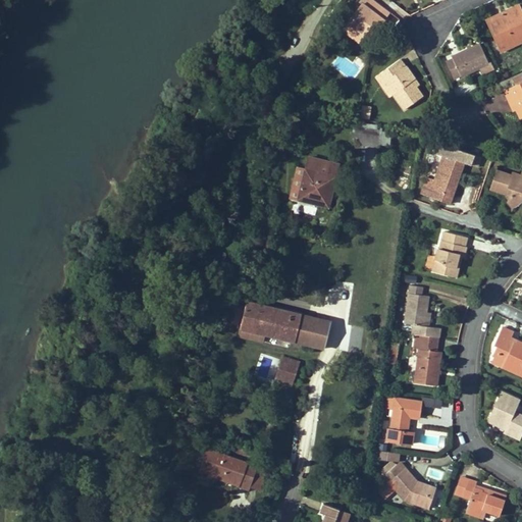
[(360,42),(365,35),(369,30),(366,28),(368,25),(370,28),(374,23),(379,28),(385,20),(384,19),(379,16),(385,7),(374,0),(360,0),(360,1),(362,3),(343,29),(360,42)]
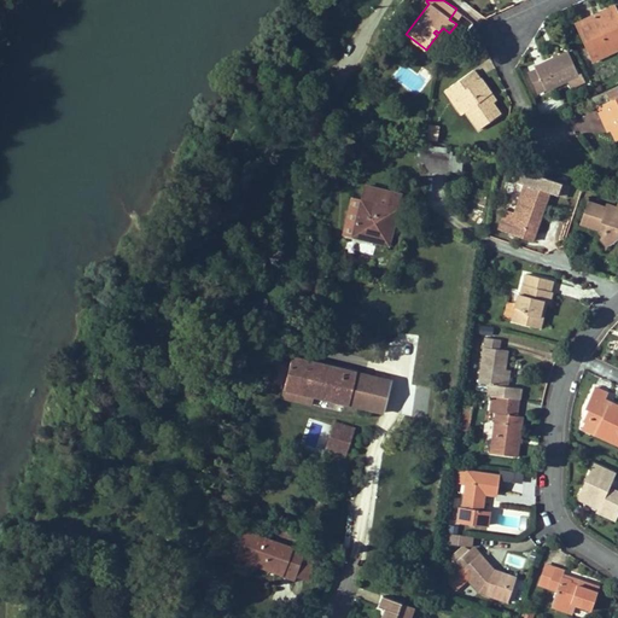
[(606,18),(606,15),(617,9),(616,5),(598,13),(600,21),(606,18)]
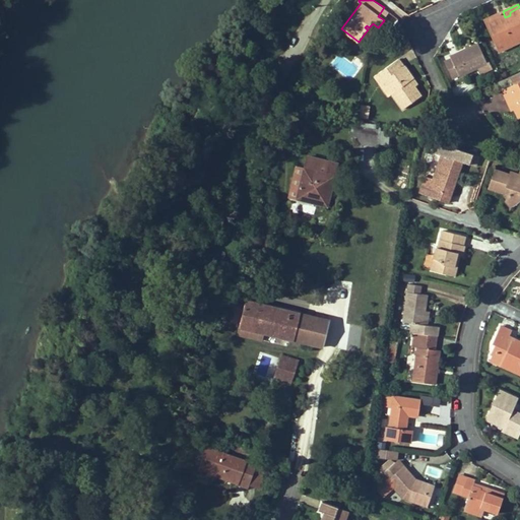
[(378,16),(383,19),(389,11),(384,7),(378,16)]
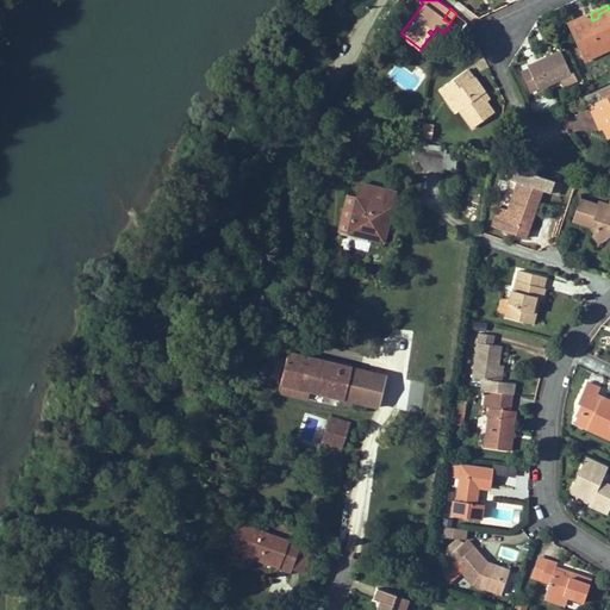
[(609,48),(609,10),(609,8),(598,14),(598,18),(592,20),(590,13),(573,20),(579,33),(574,37),(585,61),(609,48)]
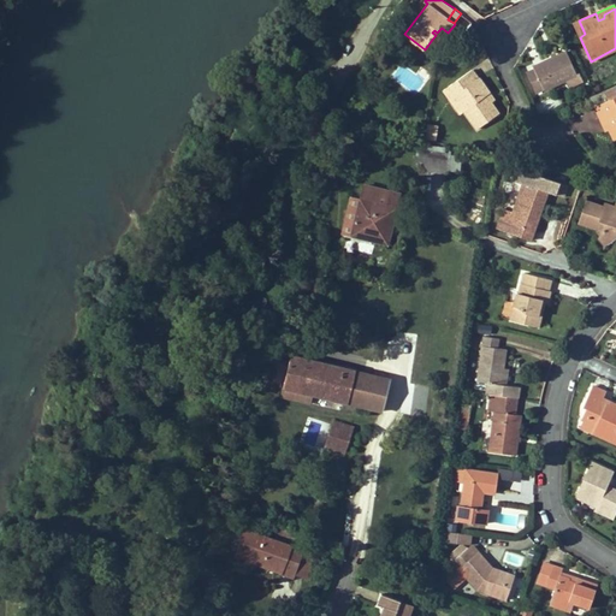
[(574,24),(580,37),(585,34),(579,21),(574,24)]
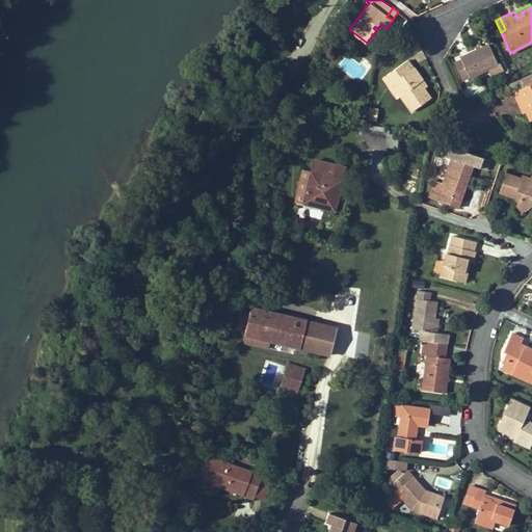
[(382,34),(376,30),(372,35),(378,41),(382,34)]
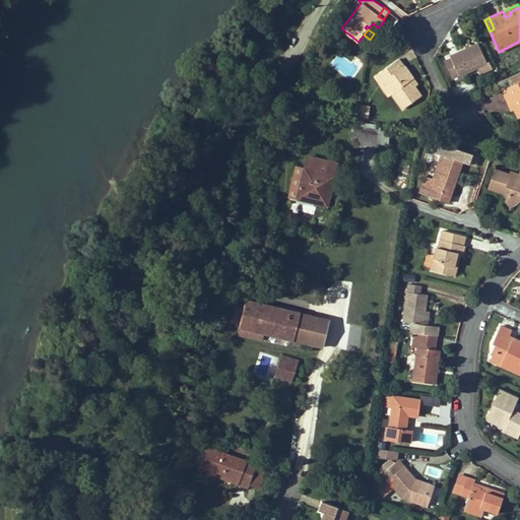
[(445,61),(451,75),(458,72),(459,74),(460,75),(477,67),(488,63),(478,43),(470,47),(466,49),(451,56),(451,58),(445,61)]
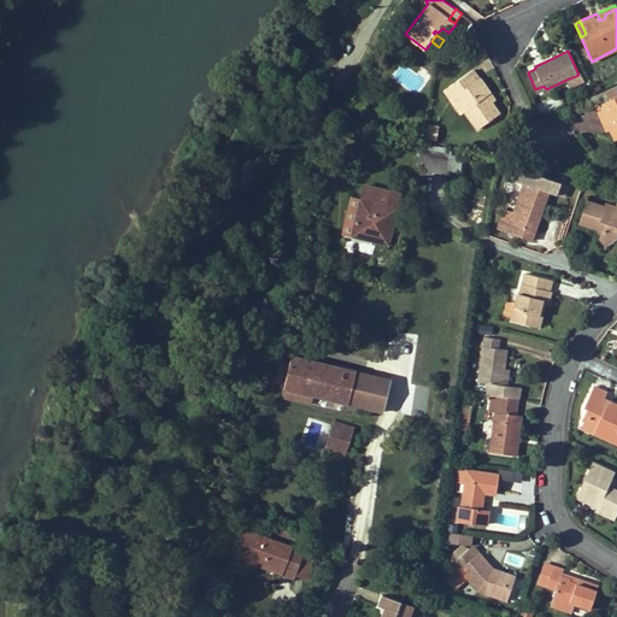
[(487,95),(491,93),(481,78),(480,78),(474,70),(445,90),(452,100),(456,97),(465,111),(479,129),(500,113),(492,103),(487,95)]
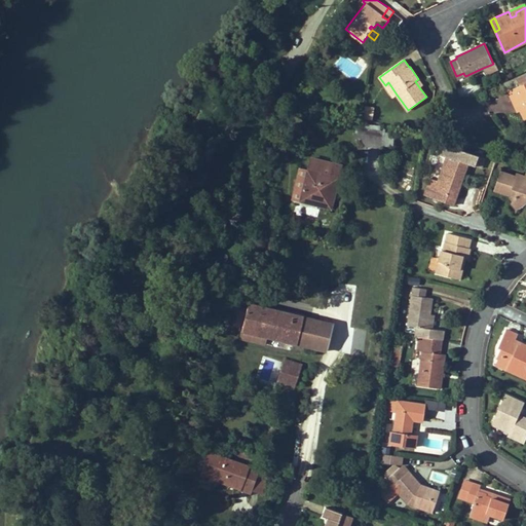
[(495,63),(493,64),(483,68),(487,75),(498,70),(495,63)]
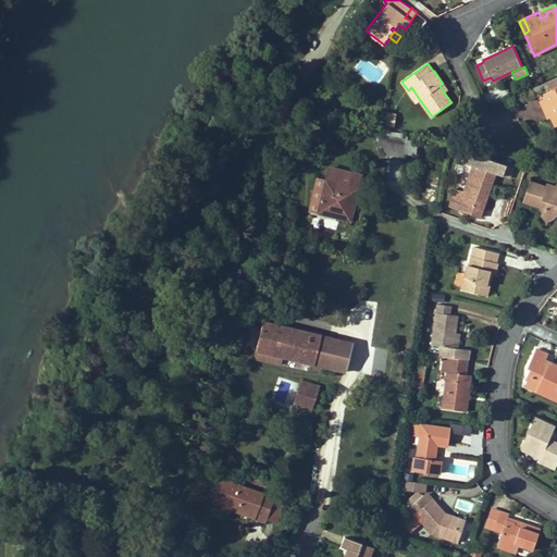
[(417,102),(420,100),(411,87),(408,90),(417,102)]
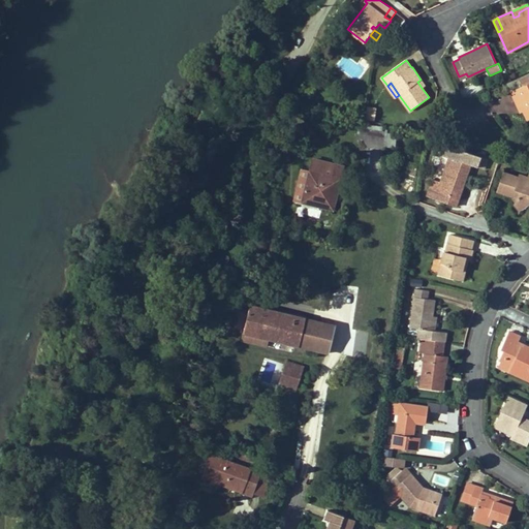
[(528,83),(509,92),(518,107),(520,106),(523,112),(527,121),(528,120),(528,83)]
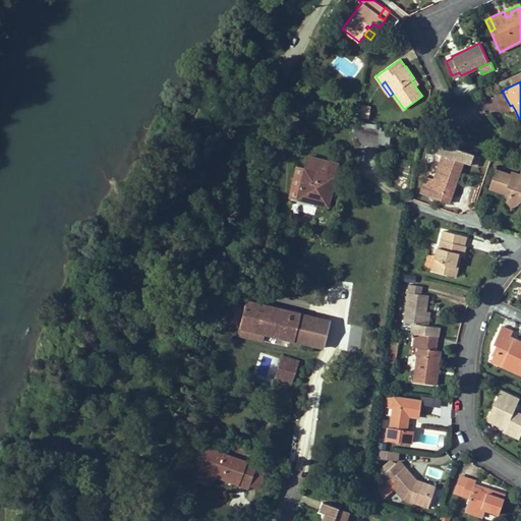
[(370,108),(362,107),(361,114),(360,118),(368,119),(370,108)]
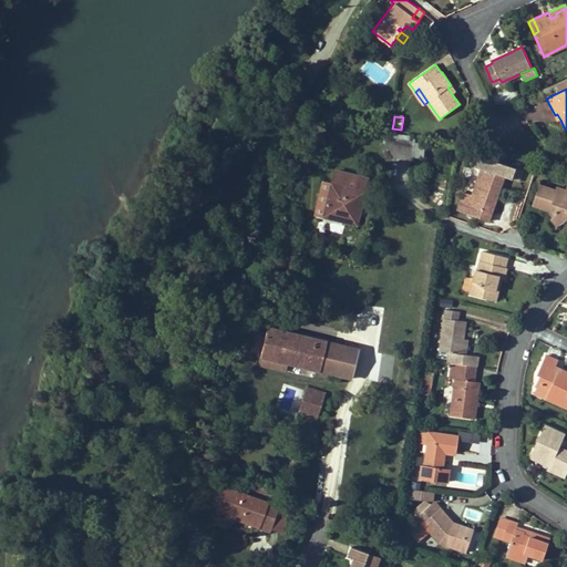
[(387,137),(384,152),(391,152),(391,156),(414,157),(415,140),(387,137)]
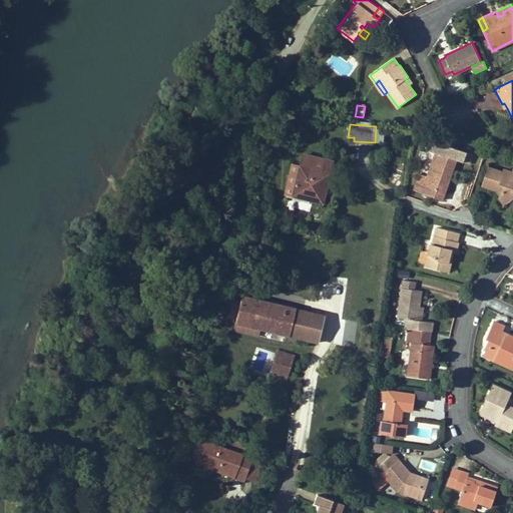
[(426,148),(463,162),(466,154),(428,140),(426,148)]
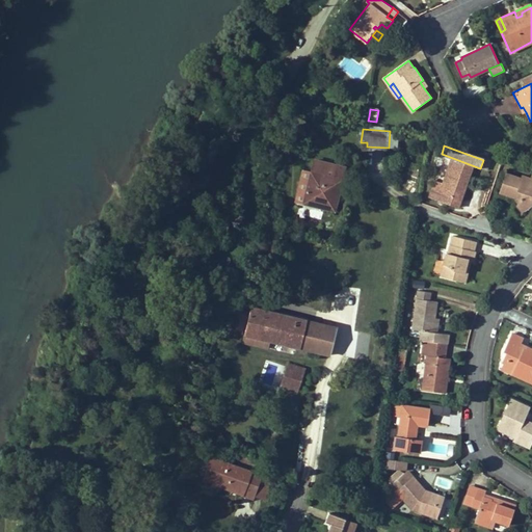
[(430,197),(459,208),(474,165),(452,158),(441,191),(433,189),(430,197)]
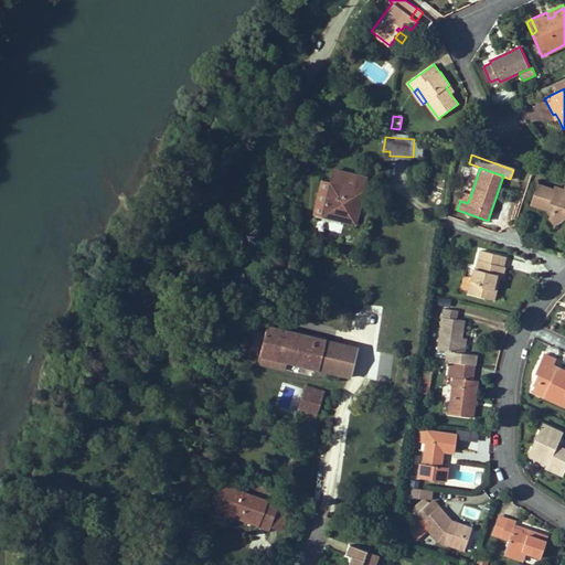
[(332,179),(324,210),(323,215),(355,223),(363,191),(343,187),(344,182),(332,179)]
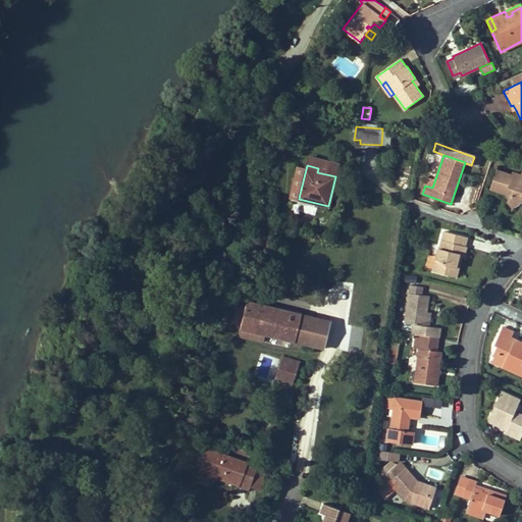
[(510,196),(509,198),(519,202),(521,199),(521,172),(521,174),(513,171),(512,174),(497,169),(490,188),(506,193),(508,190),(512,191),(510,196)]
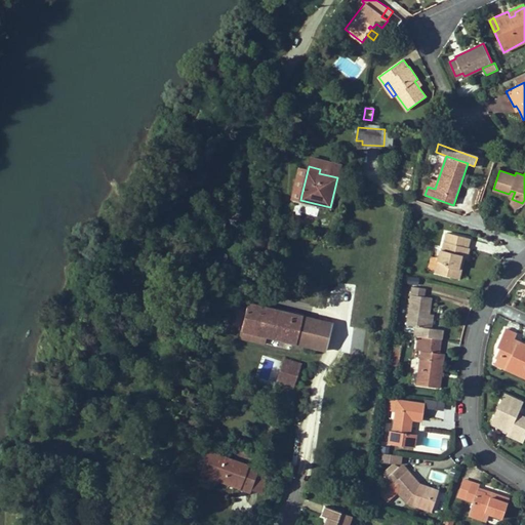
[(517,209),(522,203),(512,199),(511,203),(517,209)]
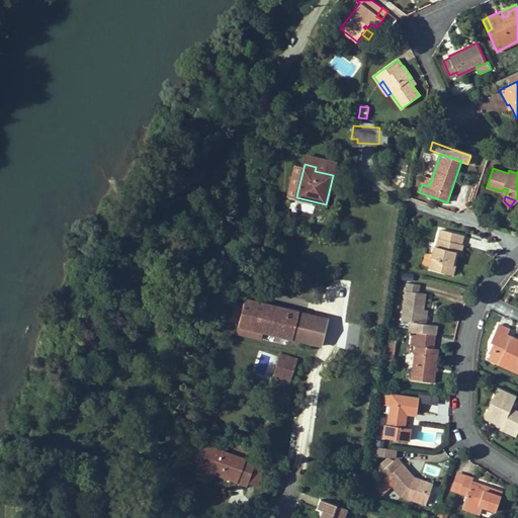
[(244,230),(239,241),(246,244),(251,233),(244,230)]
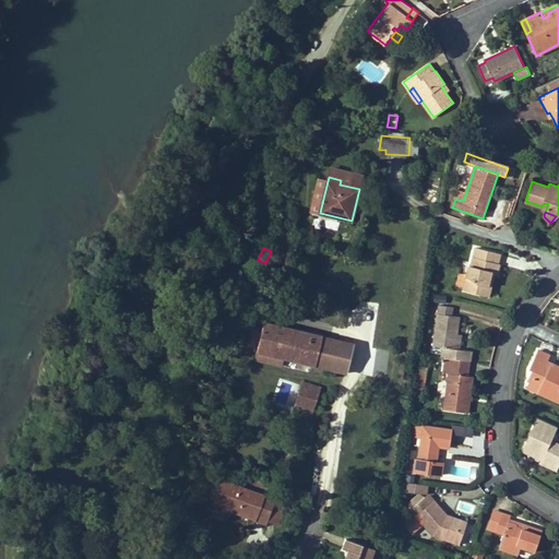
[(489,285),(492,272),(495,273),(498,273),(500,264),(498,263),(500,254),(476,248),(472,265),(470,265),(464,290),(482,294),(484,284),(489,285)]
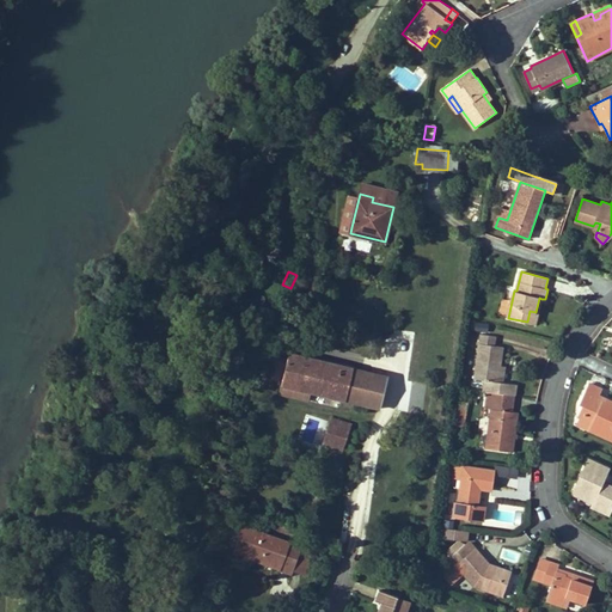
[(534,324),(542,299),(539,298),(536,312),(530,311),(527,322),(534,324)]
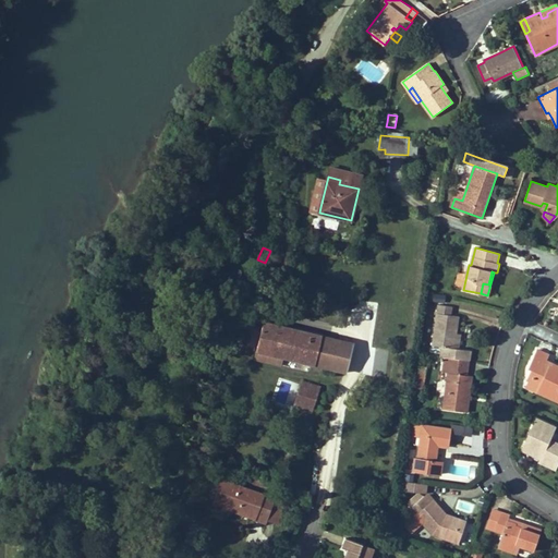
[(458,335),(460,316),(451,315),(452,306),(438,304),(433,346),(443,348),(441,356),(445,356),(450,358),(470,361),(471,361),(472,351),(459,349),(456,349),(458,335)]
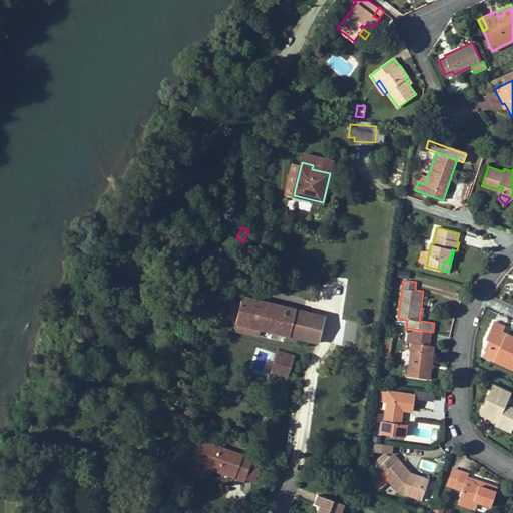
[(326,317),(242,297),(236,323),(334,346),(337,334),(323,330),(326,317)]
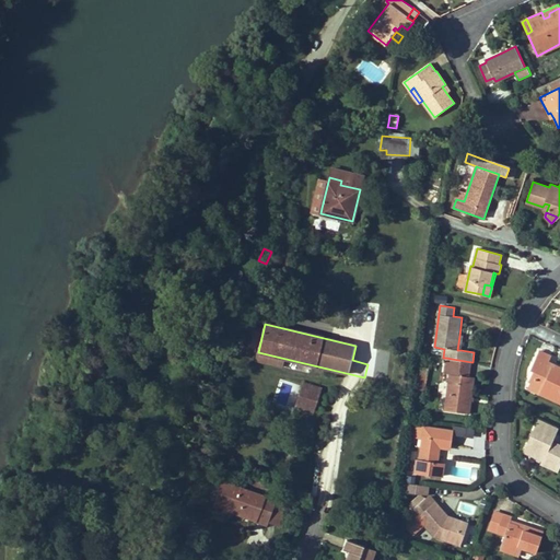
[(528,381),(531,382),(543,387),(539,394),(558,403),(559,397),(559,366),(556,364),(553,368),(547,365),(549,362),(551,356),(539,350),(531,370),(533,371),(528,381)]
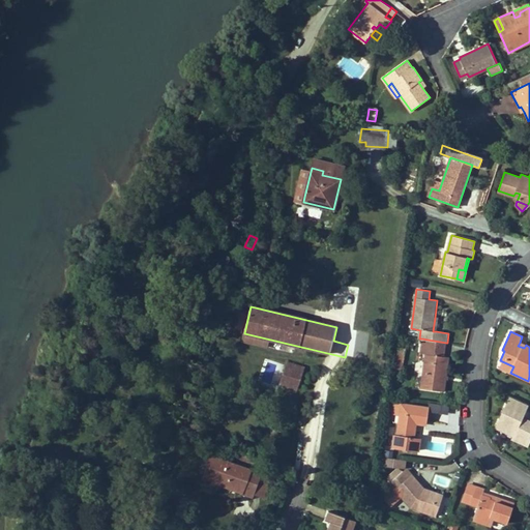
[(444,391),(446,379),(446,376),(449,357),(444,356),(446,343),(428,340),(427,347),(425,354),(421,388),(444,391)]
